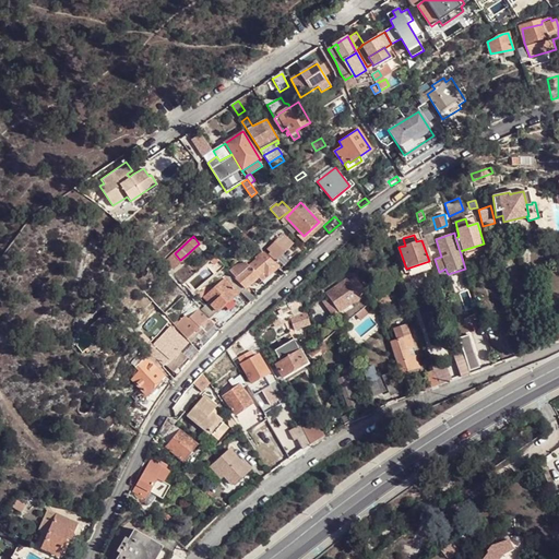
[(274,263),(293,245),(285,237),(277,246),(274,242),(270,248),(272,250),(270,253),(273,257),(270,259),(274,263)]
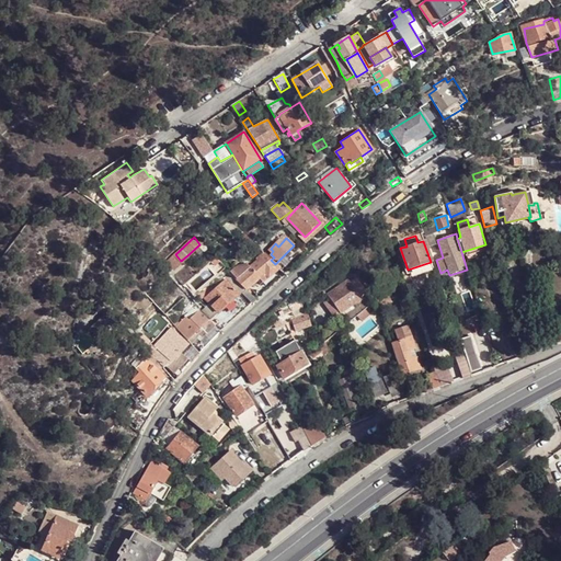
[(205,251),(208,249),(202,242),(199,244),(205,251)]
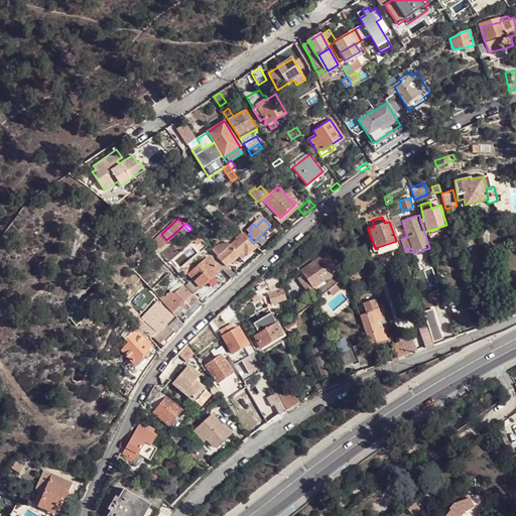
[(446,225),(427,231),(429,238),(447,233),(446,225)]
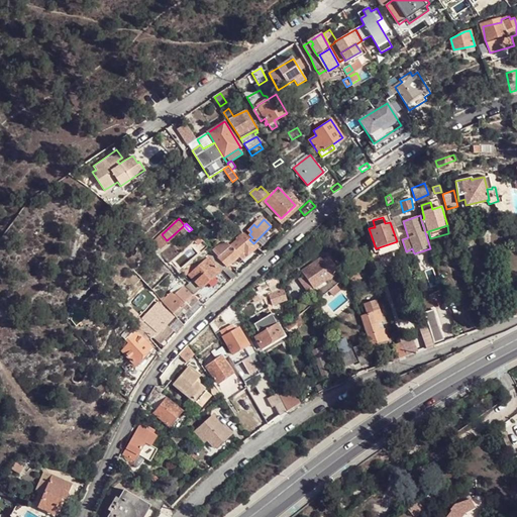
[(166,240),(166,239),(162,234),(154,241),(159,246),(166,240)]
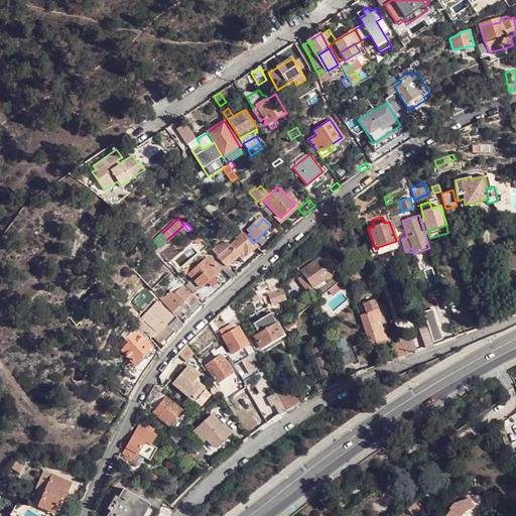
[(247,255),(256,247),(253,243),(249,239),(244,234),(243,235),(241,237),(221,254),(217,257),(226,265),(229,263),(238,255),(244,251),(247,255)]
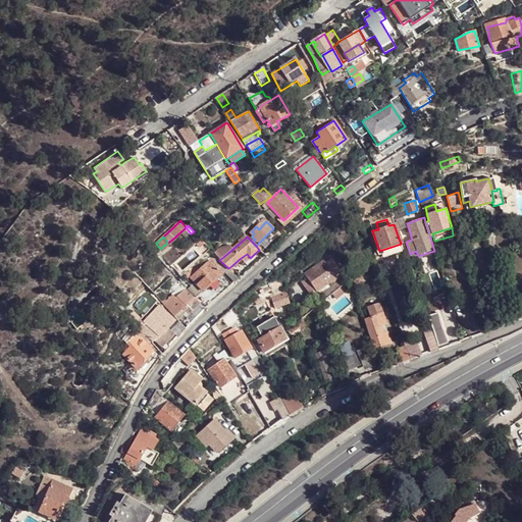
[(167,242),(167,243),(170,246),(176,241),(174,238),(168,243),(167,242)]
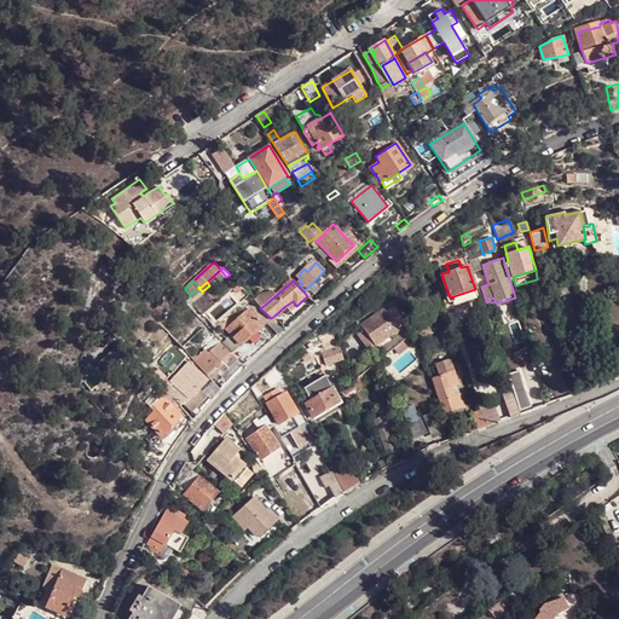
[(239,298),(246,291),(241,287),(235,293),(239,298)]
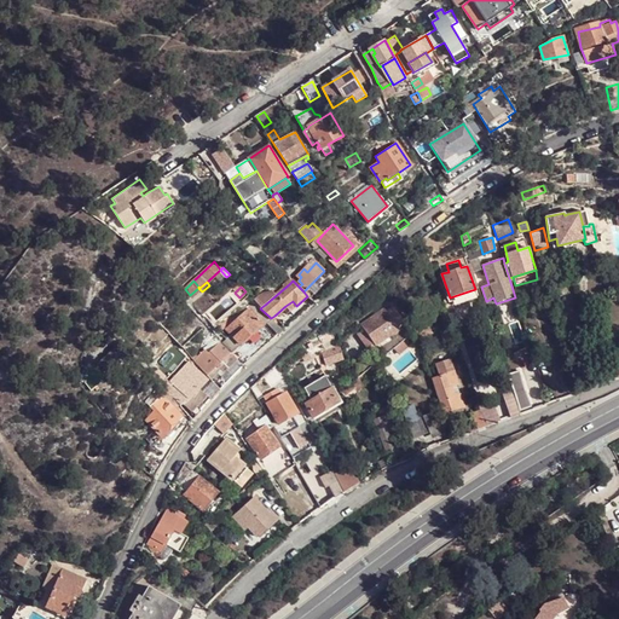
[(290,311),(296,306),(293,301),(285,306),(290,311)]
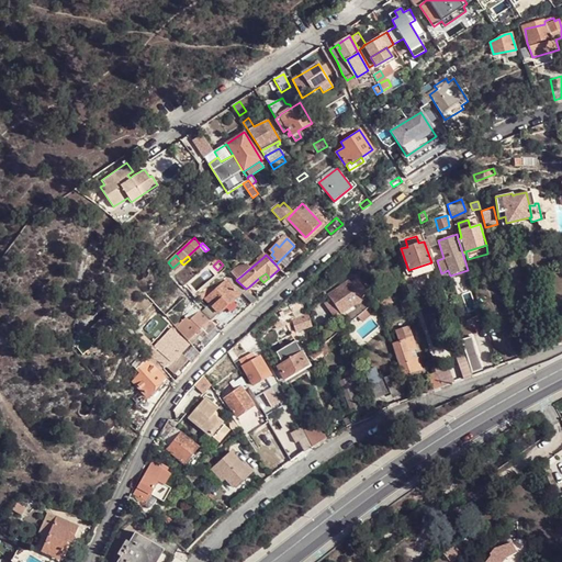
[(235,278),(232,274),(226,280),(239,295),(243,293),(246,289),(236,280),(235,278)]
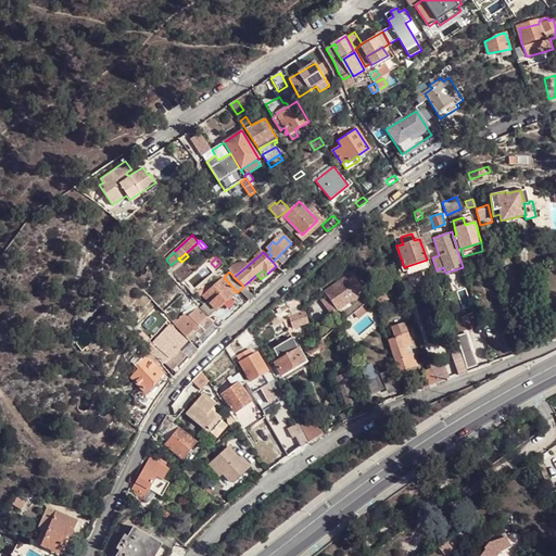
[(257,294),(266,286),(261,279),(256,275),(247,283),(257,294)]
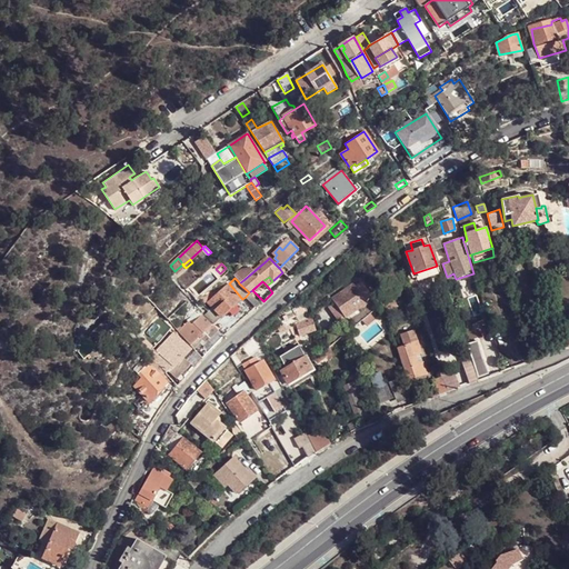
[(222,317),(242,299),(229,283),(209,302),(213,307),(222,317)]
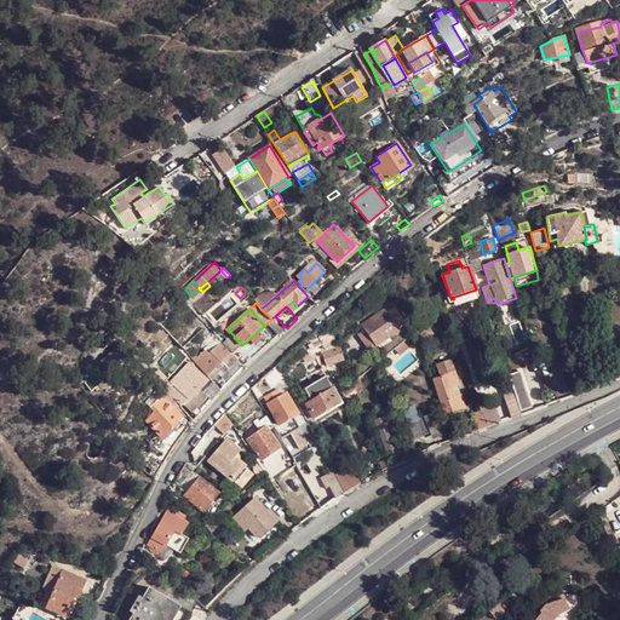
[(375,345),(400,329),(385,310),(362,326),(363,328),(375,345)]
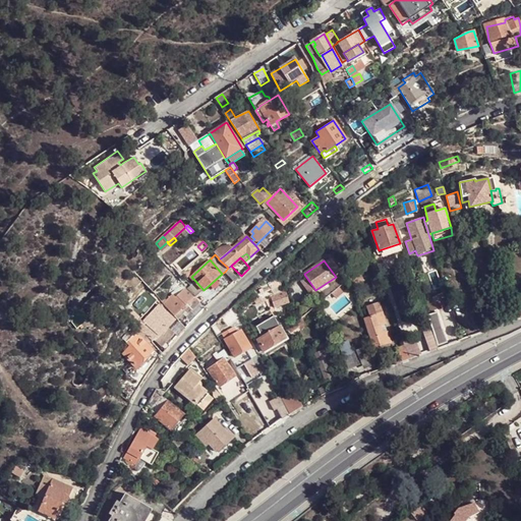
[(186,278),(192,272),(189,268),(182,274),(186,278)]
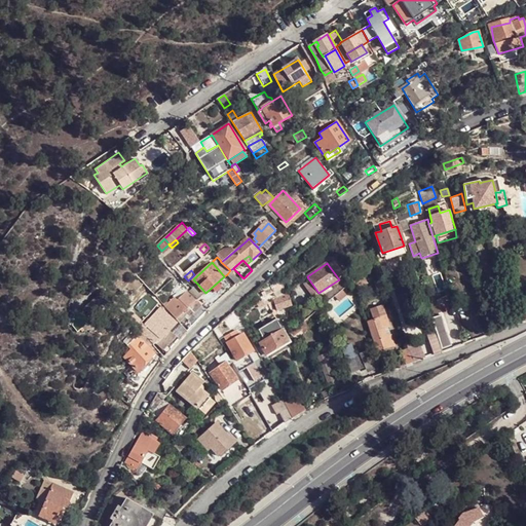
[(236,285),(240,280),(230,270),(227,274),(236,285)]
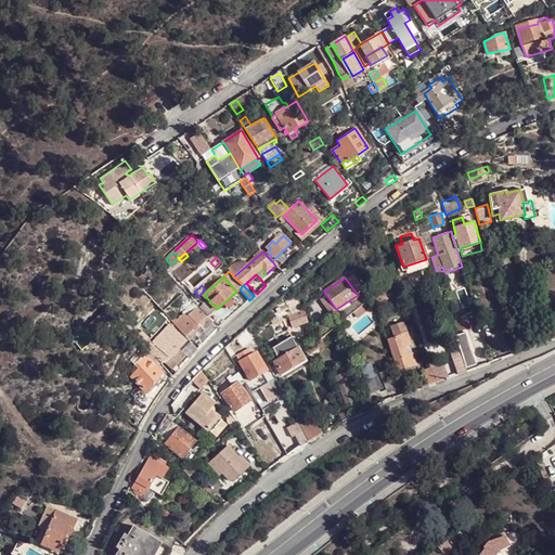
[(372,297),(375,306),(388,298),(383,287),(372,297)]
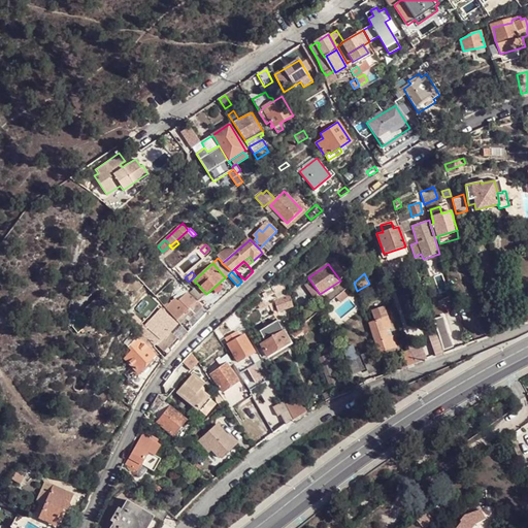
[(314,298),(320,294),(309,279),(303,285),(314,298)]
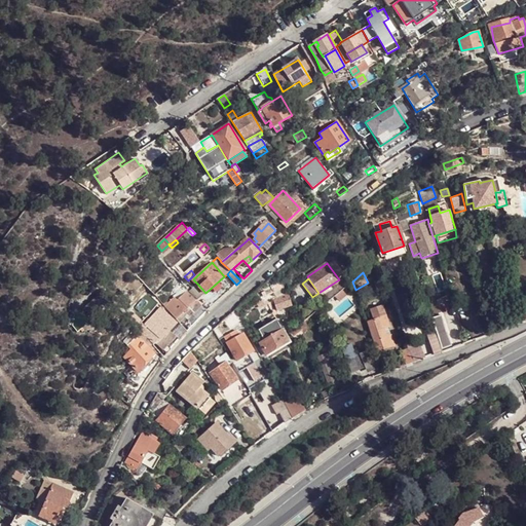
[(197,284),(189,292),(196,299),(197,298),(198,298),(199,299),(205,293),(197,284)]
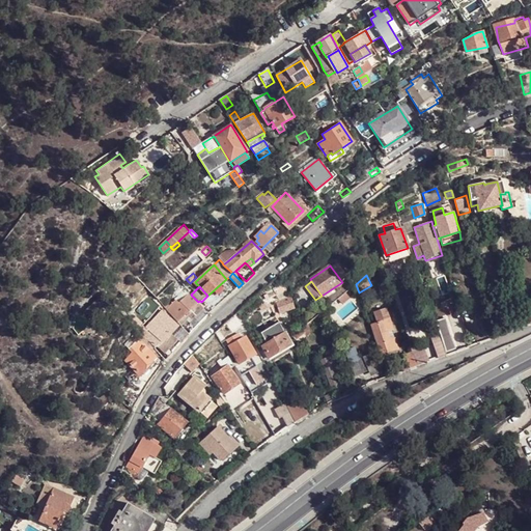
[(274,287),(266,290),(269,298),(277,295),(274,287)]
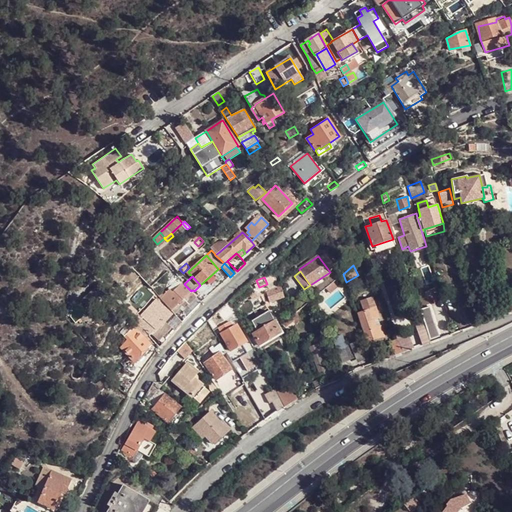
[(179,303),(191,291),(184,284),(182,283),(180,285),(169,295),(179,303)]
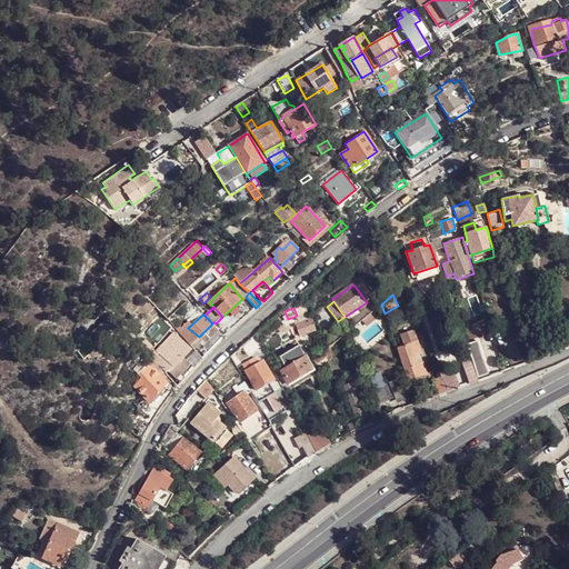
[(226,333),(232,328),(222,317),(216,323),(220,328),(226,333)]
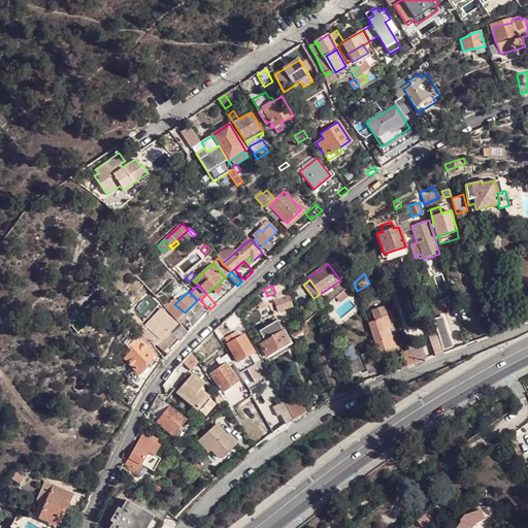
[(277,311),(293,305),(288,294),(282,296),(283,299),(278,301),(279,303),(275,304),(277,311)]
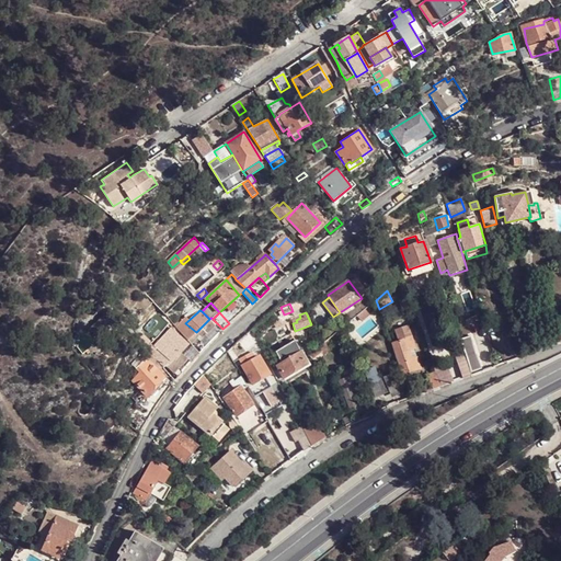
[(209,319),(196,332),(201,336),(202,338),(215,324),(209,319)]
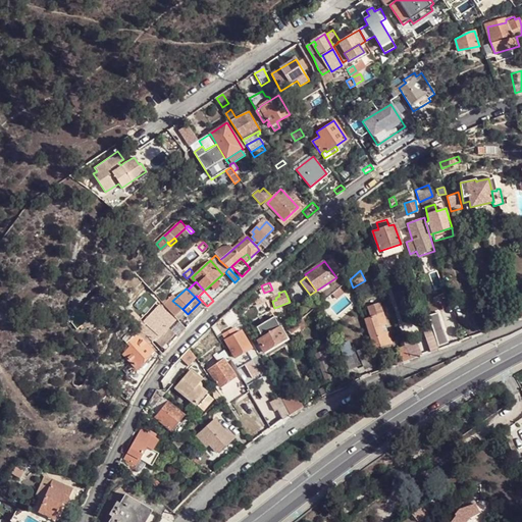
[(174,316),(180,310),(172,301),(170,300),(169,301),(167,302),(165,305),(174,316)]
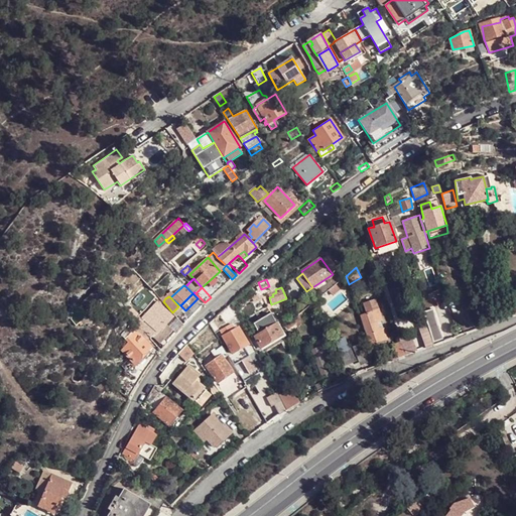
[(170,297),(178,306),(183,311),(184,309),(180,305),(170,297)]
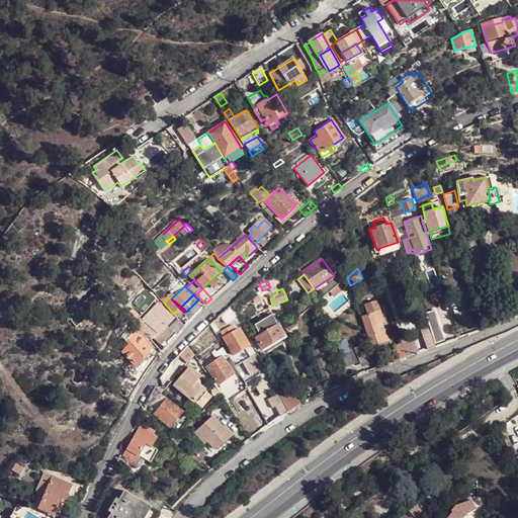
[(361,317),(371,347),(390,340),(386,331),(380,333),(377,324),(383,322),(376,300),(364,305),(368,315),(361,317)]
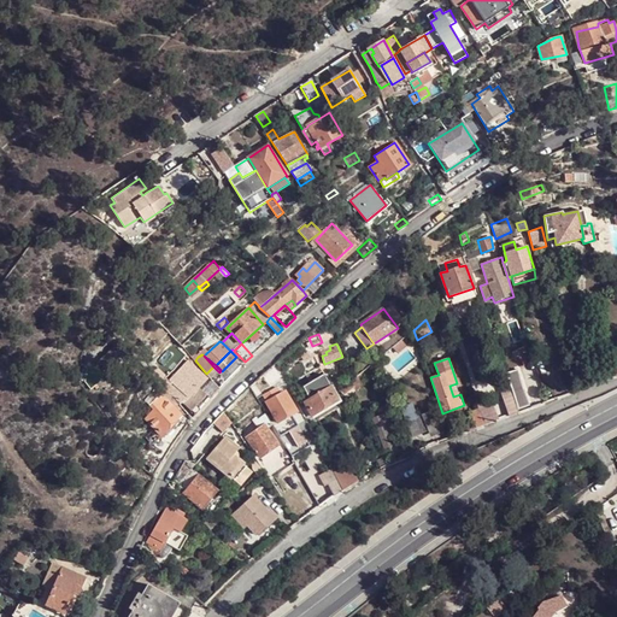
[(616,364),(604,370),(607,372),(611,378),(616,375),(616,364)]
